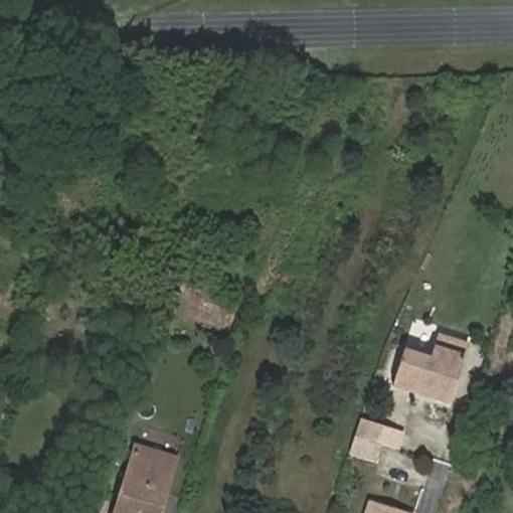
[(401,327),(395,340),(404,345),(410,331),(401,327)]
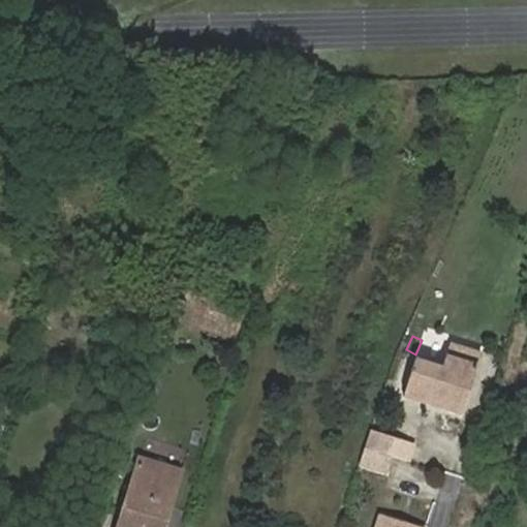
[(478,354),(446,345),(438,369),(411,361),(400,397),(459,414),(478,354)]
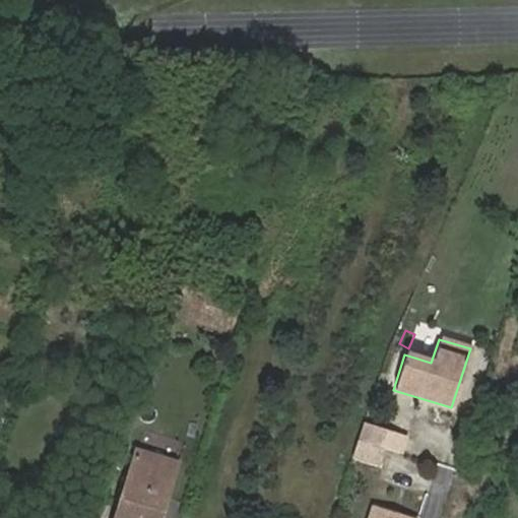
[(407,435),(364,422),(352,456),(379,464),(384,448),(402,454),(407,435)]
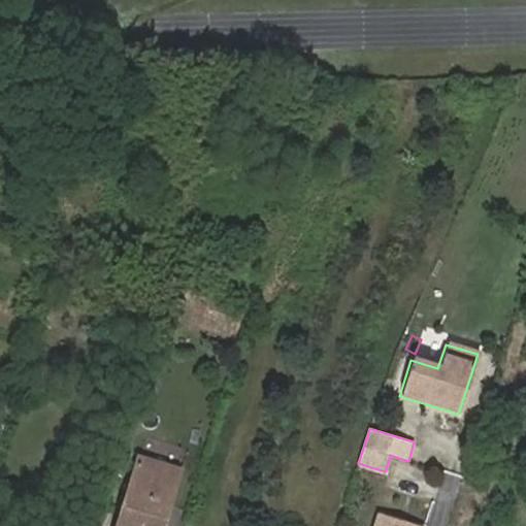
[(138,455),(135,465),(168,477),(155,519),(163,521),(179,468),(138,455)]
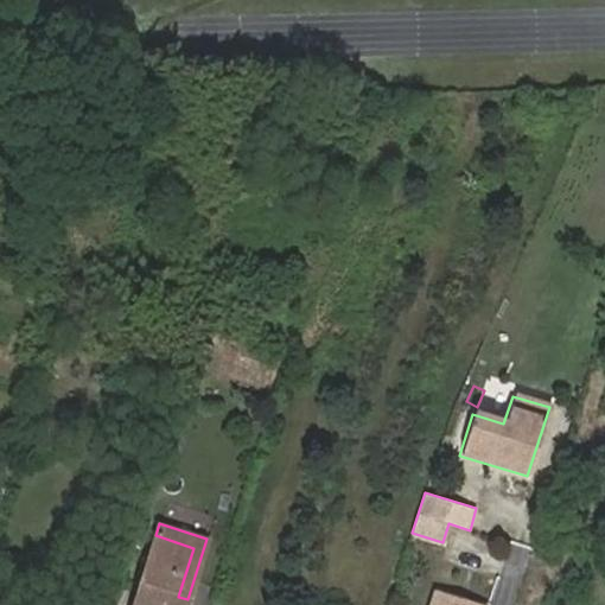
[(193,548),(155,535),(133,604),(185,604),(188,599),(178,597),(193,548)]
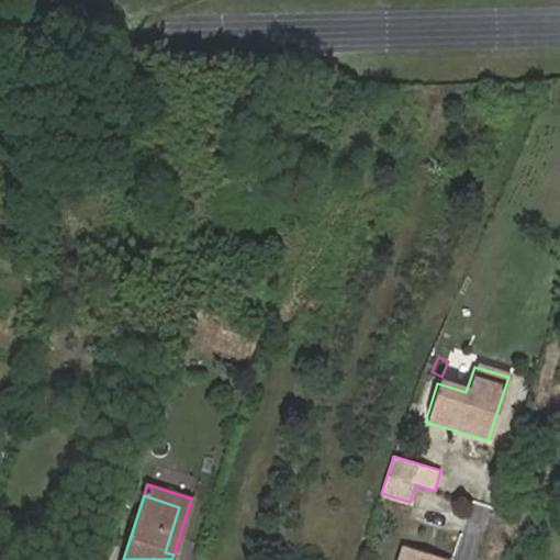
[(445,559),(402,546),(396,559),(445,559)]
